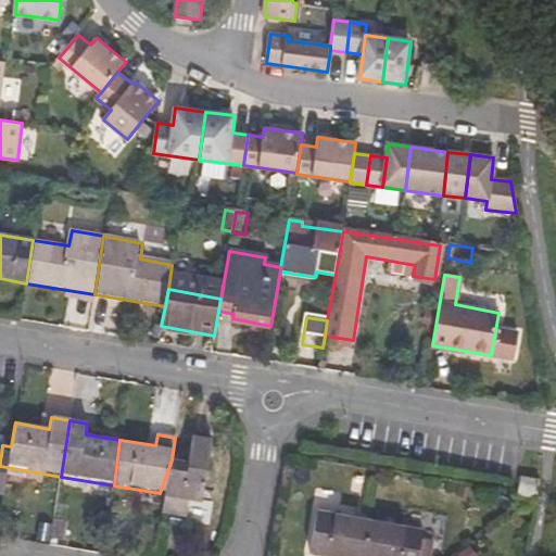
[(212,439),(192,436),(188,463),(172,459),(160,493),(155,514),(178,517),(180,502),(194,504),(199,482),(204,482),(212,439)]
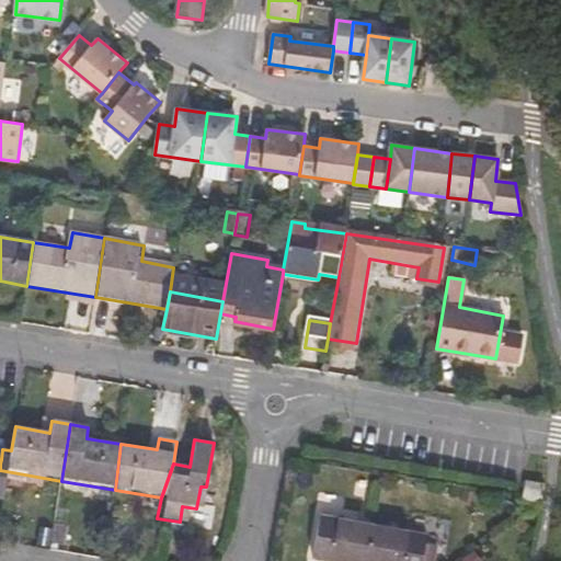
[(544,458),(531,457),(530,470),(542,471),(544,458)]
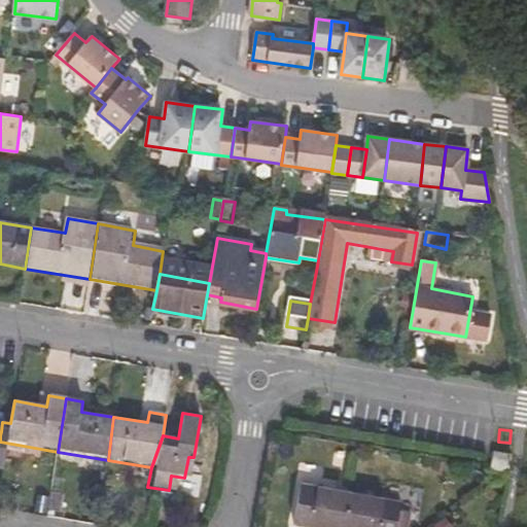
[(49,492),(50,487),(40,485),(37,501),(63,504),(65,493),(49,492)]
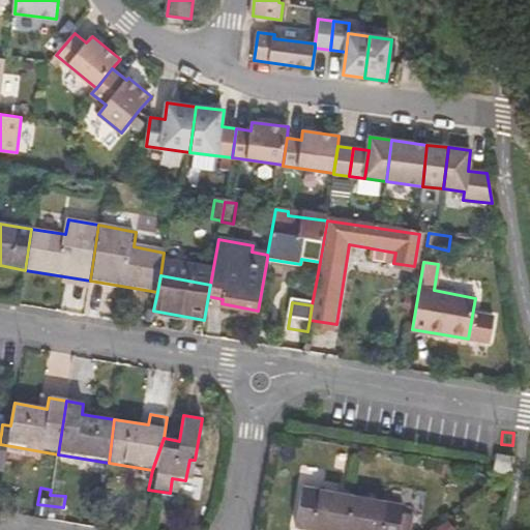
[(391,529),(395,506),(296,490),(289,529),(291,529),(391,529)]
